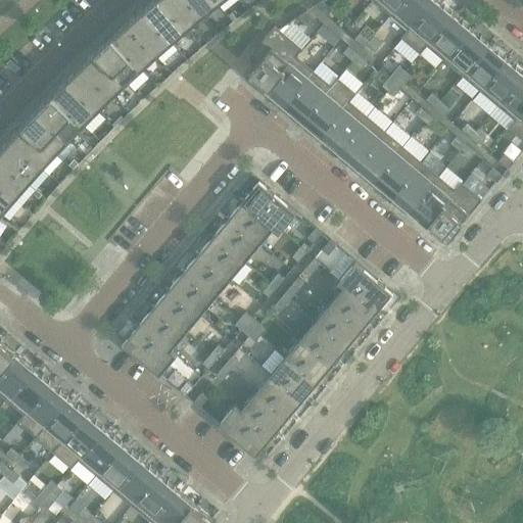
[(162,0),(153,0),(143,9),(172,42),(187,30),(162,0)]
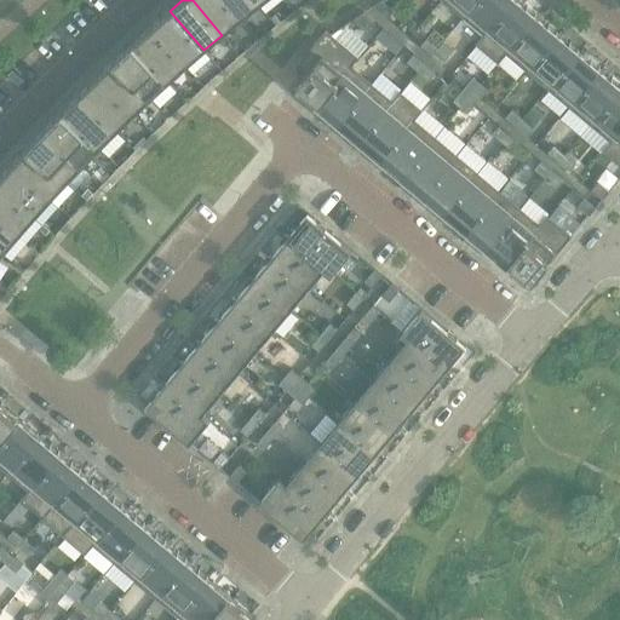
[(224,0),(193,0),(222,35),(240,19),(224,0)]
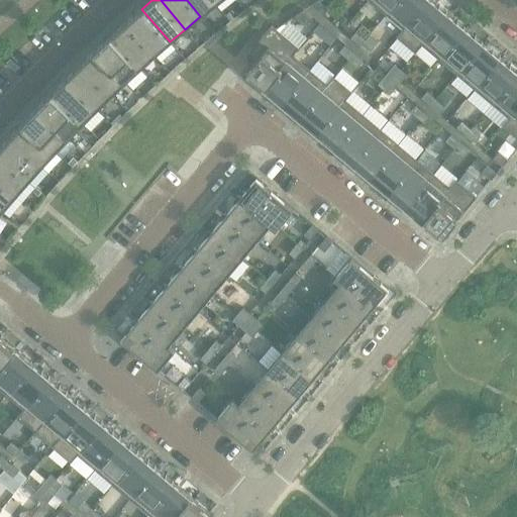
[(212,0),(187,0),(200,16),(215,3),(212,0)]
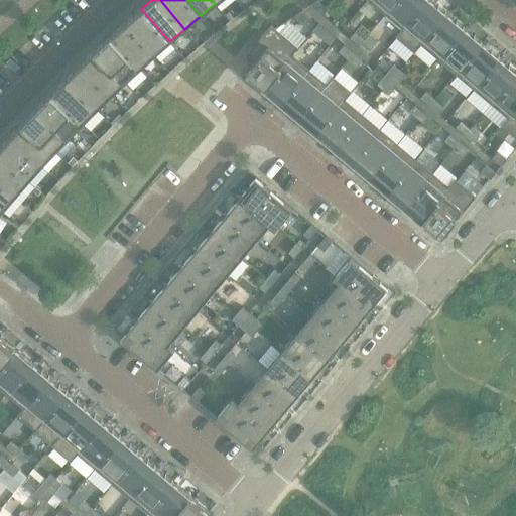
[(310,5),(321,14),(328,8),(317,0),(310,5)]
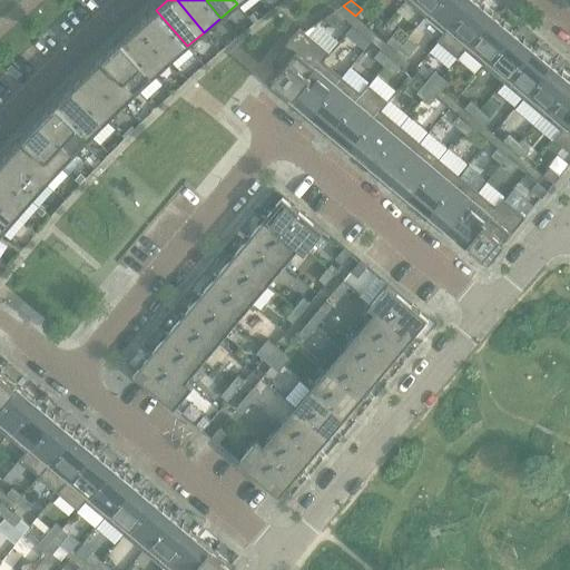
[(440,0),(406,0),(406,1),(426,17),(440,0)]
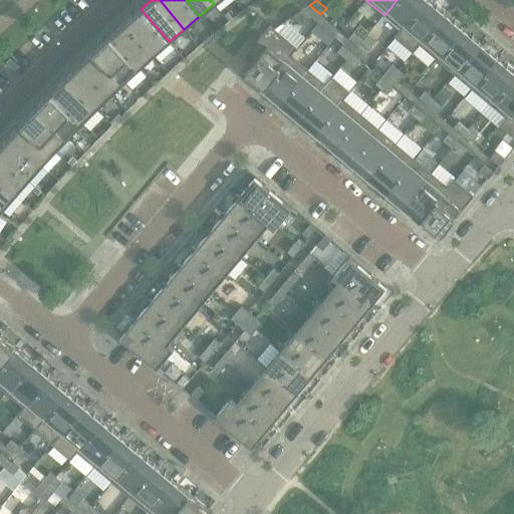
[(427,0),(397,0),(384,15),(401,29),(395,37),(396,38),(427,0)]
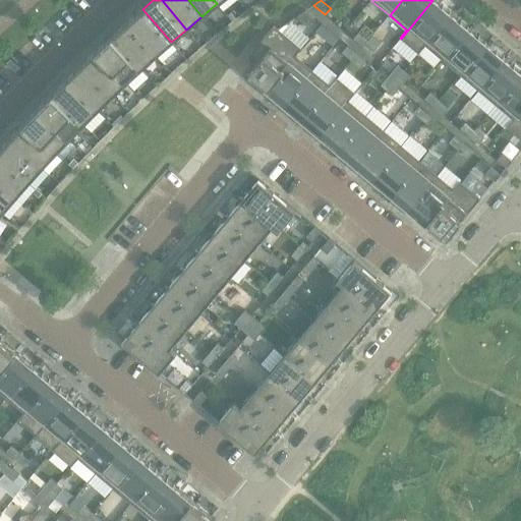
[(433,0),(432,0),(401,39),(419,54),(425,46),(452,14),(433,0)]
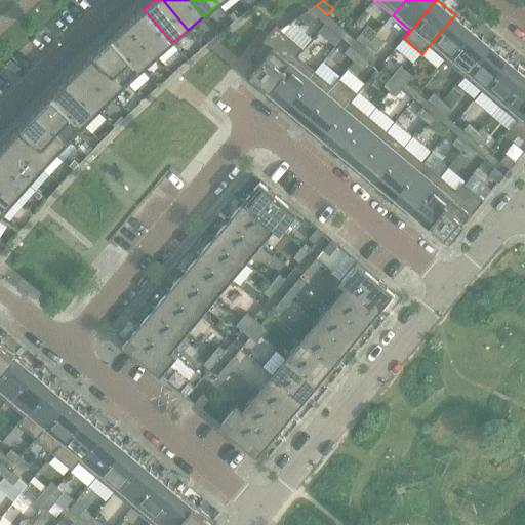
[(172,42),(144,9),(128,23),(157,56),(172,42)]
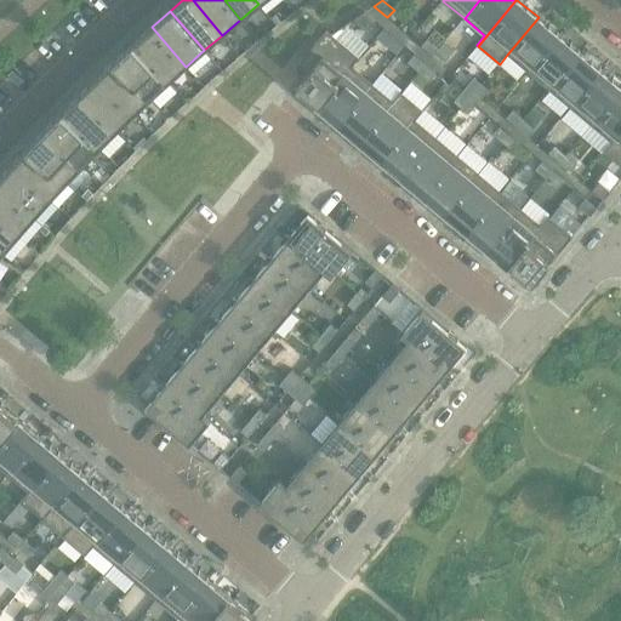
[(355,18),(369,30),(375,22),(364,12),(355,18)]
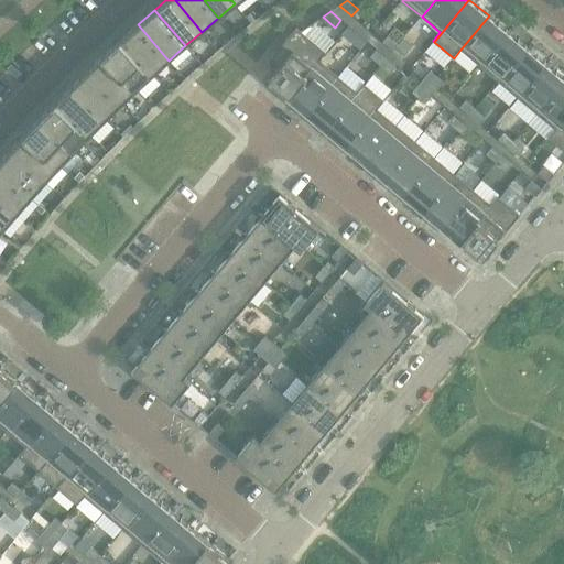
[(461,50),(479,65),(508,32),(489,15),(461,50)]
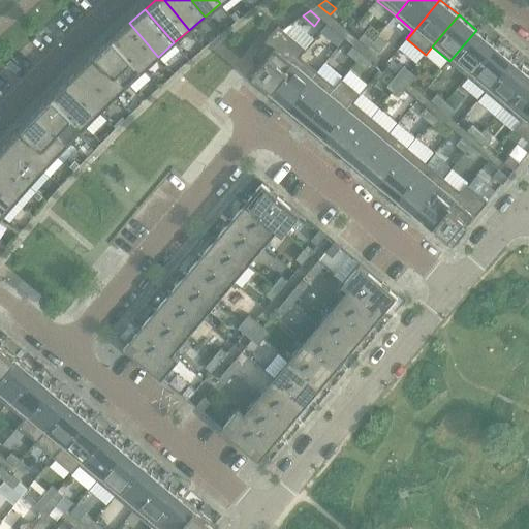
[(143,69),(144,69),(158,57),(129,23),(114,37),(143,69)]
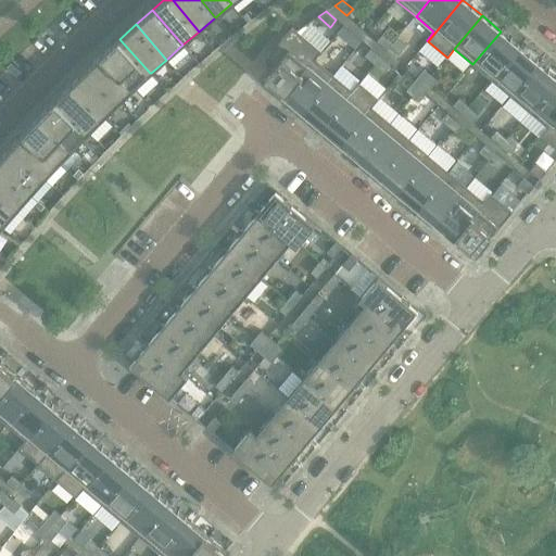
[(267,76),(287,93),(315,60),(323,51),(292,26),(265,60),(274,67),(267,76)]
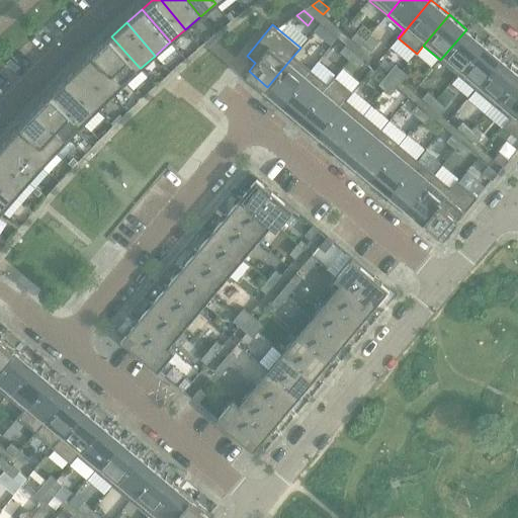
[(440,60),(458,75),(484,44),(466,29),(440,60)]
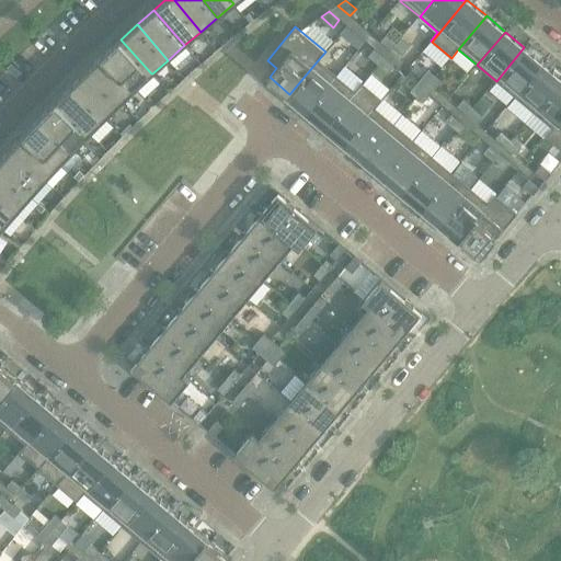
[(350,41),(359,48),(365,42),(355,34),(350,41)]
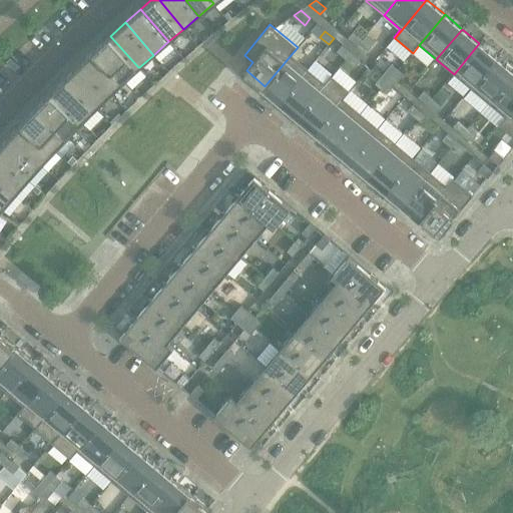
[(349,38),(358,46),(363,40),(354,32),(349,38)]
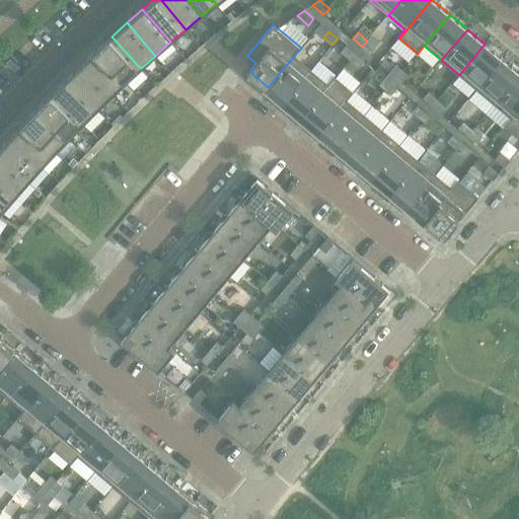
[(126,82),(140,68),(112,36),(96,51),(126,82)]
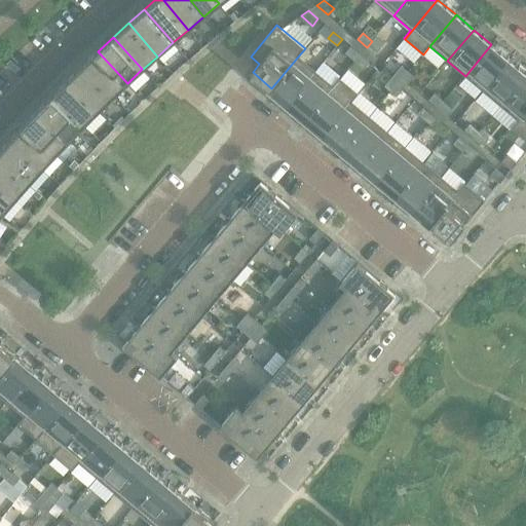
[(372,41),(367,47),(376,54),(381,48),(372,41)]
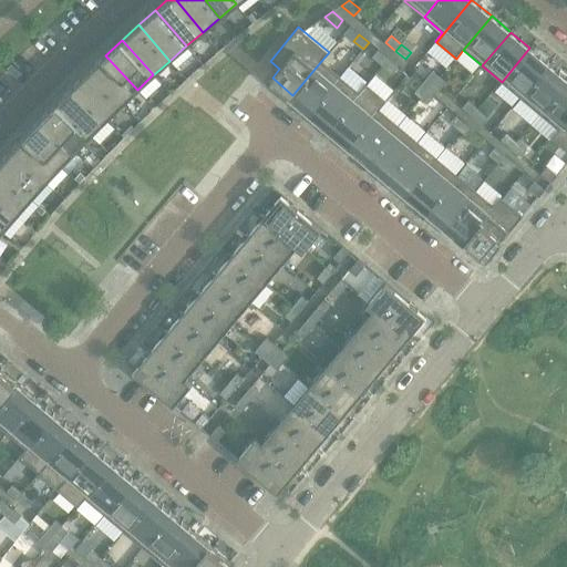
[(529,48),(502,82),(521,99),(549,64),(529,48)]
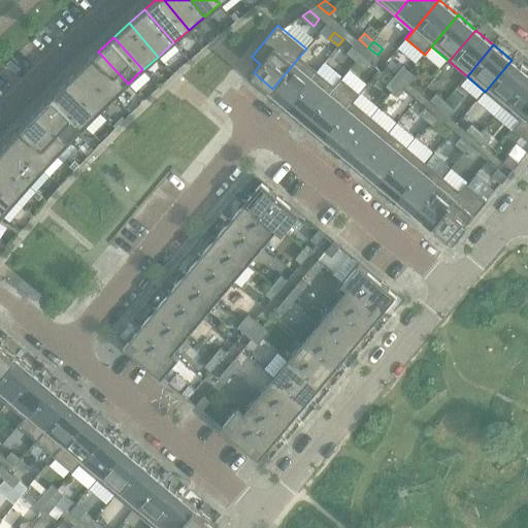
[(347,54),(356,61),(361,55),(352,47),(347,54)]
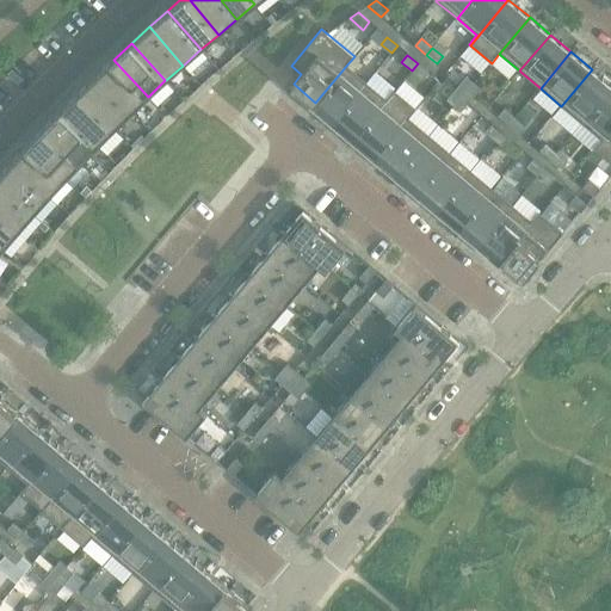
[(130,113),(131,112),(148,97),(113,60),(96,76),(130,113)]
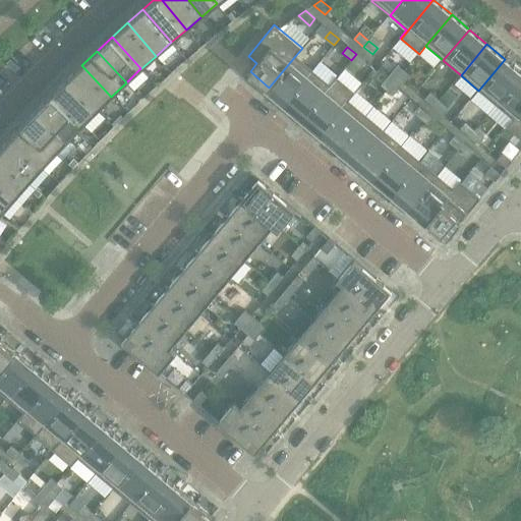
[(356,54),(351,60),(360,68),(365,62),(356,54)]
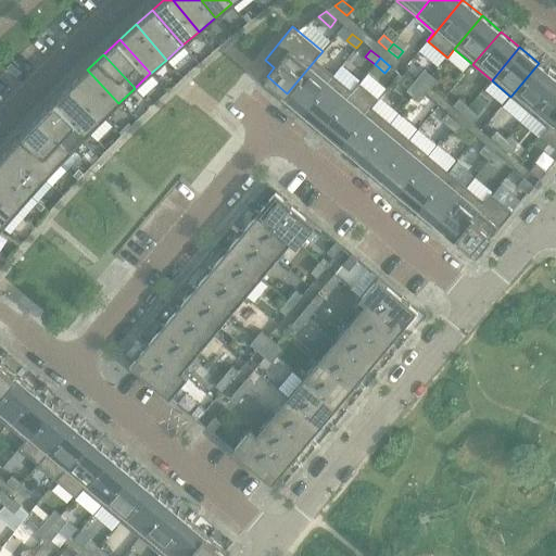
[(287,93),(306,110),(335,76),(315,60),(287,93)]
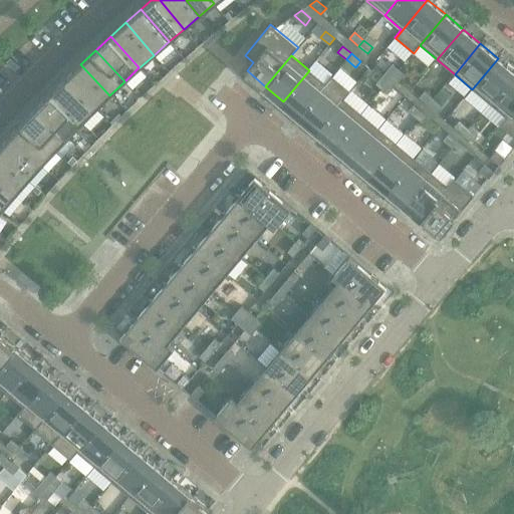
[(472,89),(490,103),(513,74),(513,71),(498,58),(472,89)]
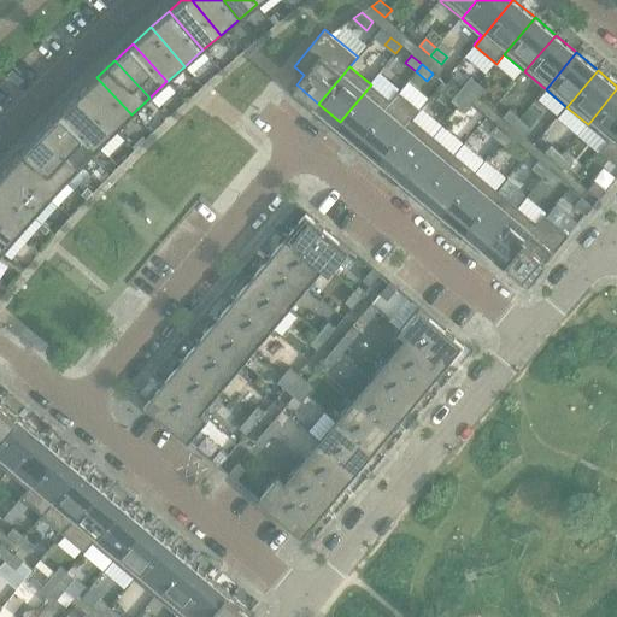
[(115,130),(116,130),(131,115),(97,77),(78,94),(115,130)]
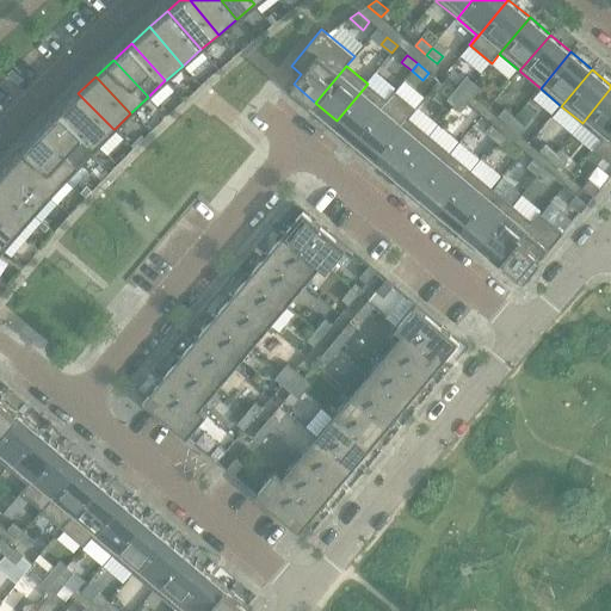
[(457,88),(464,94),(474,82),(467,76),(457,88)]
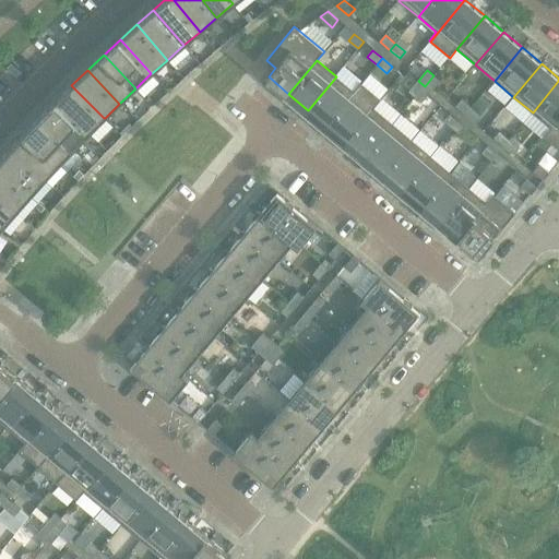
[(425,86),(431,92),(440,81),(433,75),(425,86)]
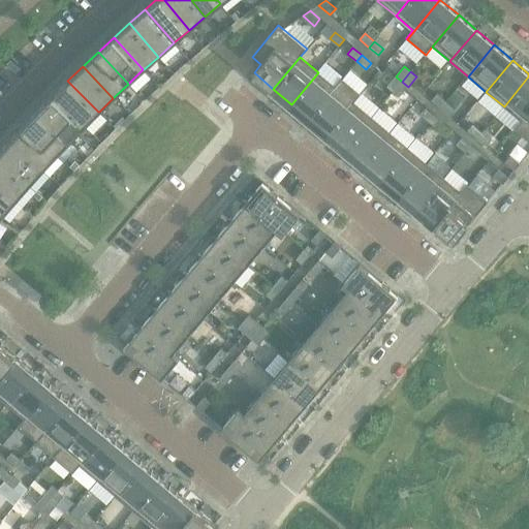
[(291,104),(309,119),(342,79),(341,79),(335,86),(318,72),(291,104)]
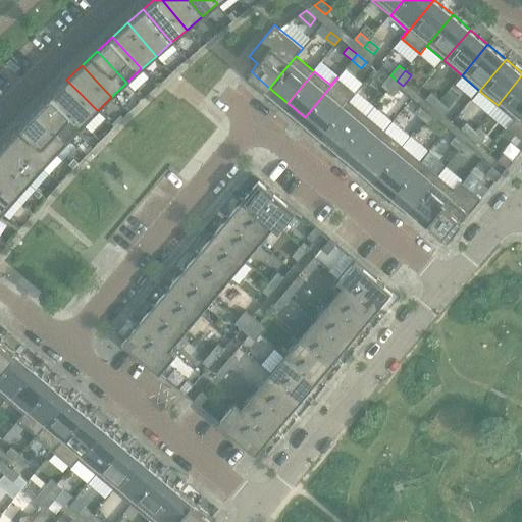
[(381,86),(388,91),(397,81),(390,75),(381,86)]
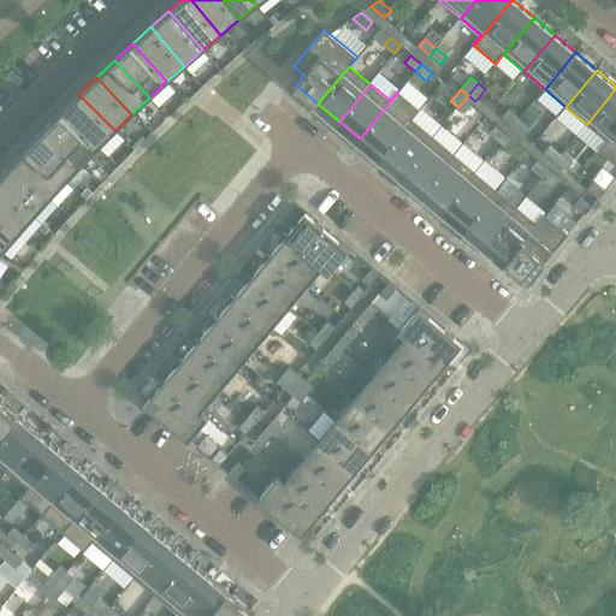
[(615,131),(615,89),(587,124),(606,141),(598,149),(600,152),(615,131)]
